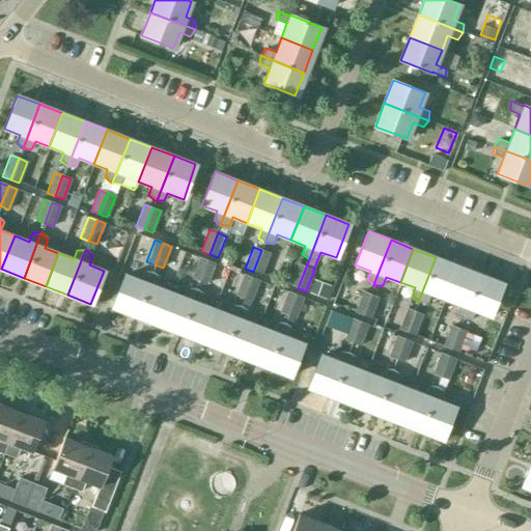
[(270,253),(261,250),(253,272),(261,275),(270,253)]
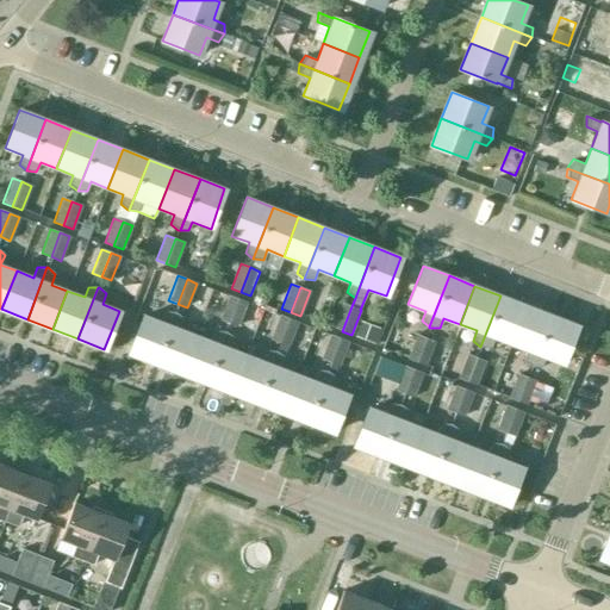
[(228,324),(237,299),(228,296),(218,321),(228,324)]
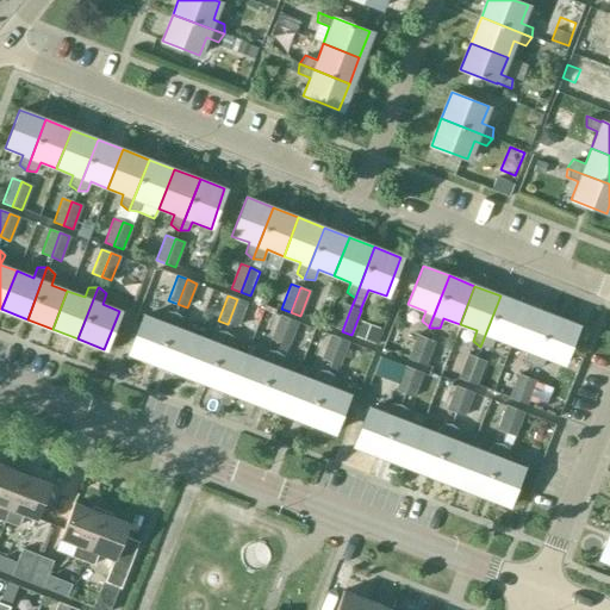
[(500,296),(480,347),(490,348),(495,337),(510,343),(526,305),(500,296)]
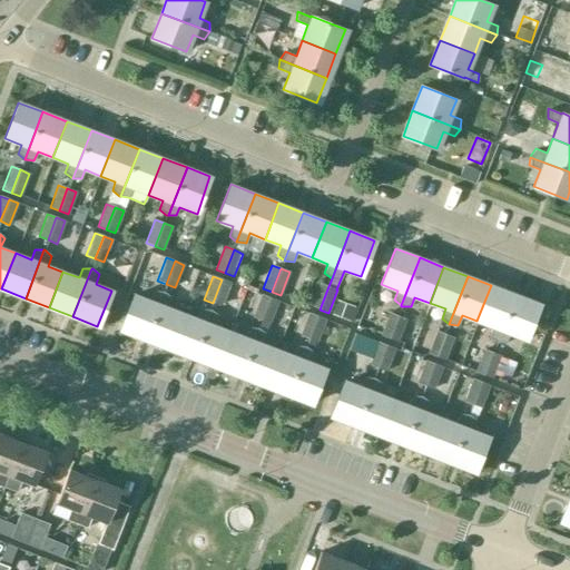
[(231,283),(222,279),(213,303),(222,306),(231,283)]
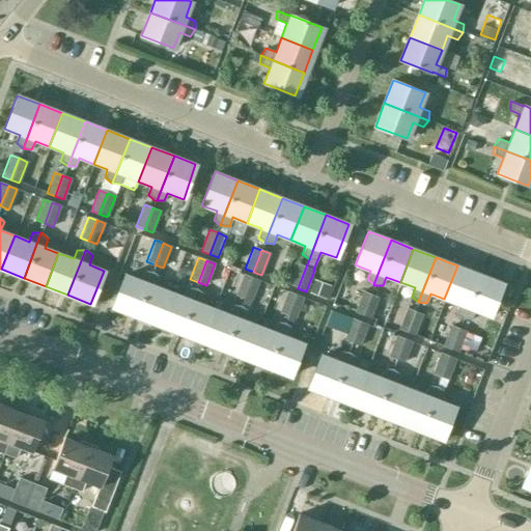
[(288,285),(298,288),(306,267),(297,263),(288,285)]
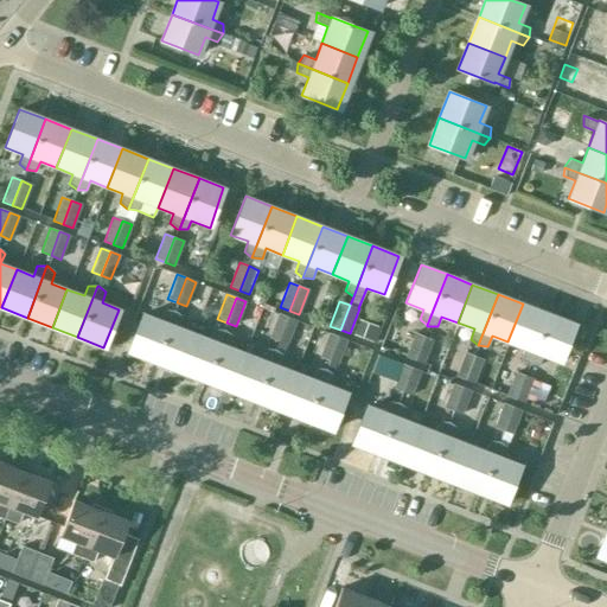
[(523,304),(508,342),(524,349),(521,358),(528,365),(548,313),(523,304)]
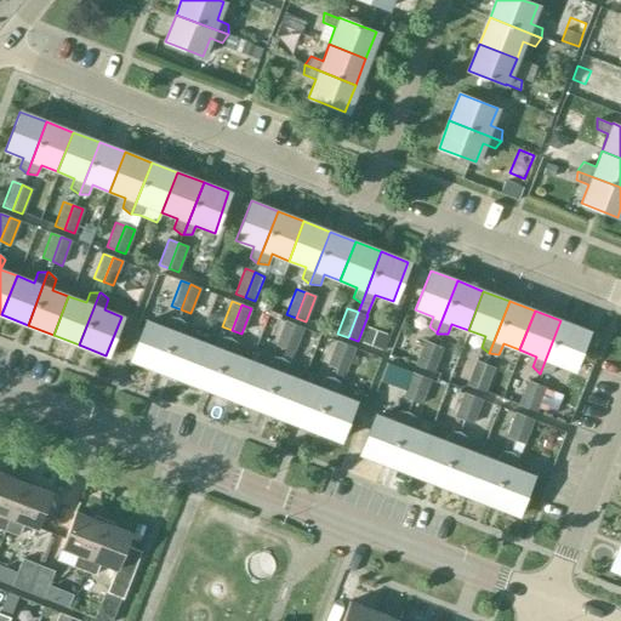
[(157,370),(177,318),(167,318),(163,328),(146,320),(130,359),(157,370)]
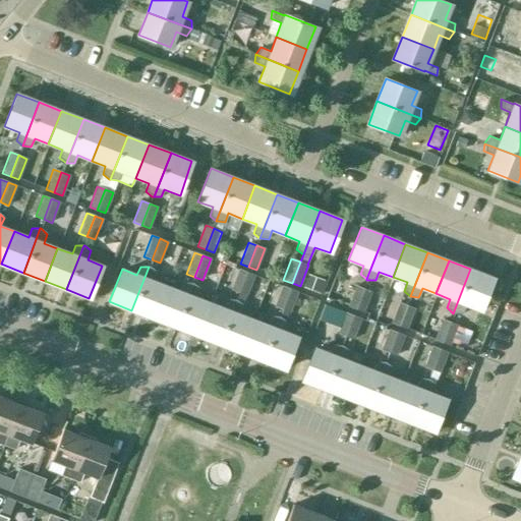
[(154,319),(166,286),(153,281),(156,272),(150,267),(149,267),(131,310),(154,319)]
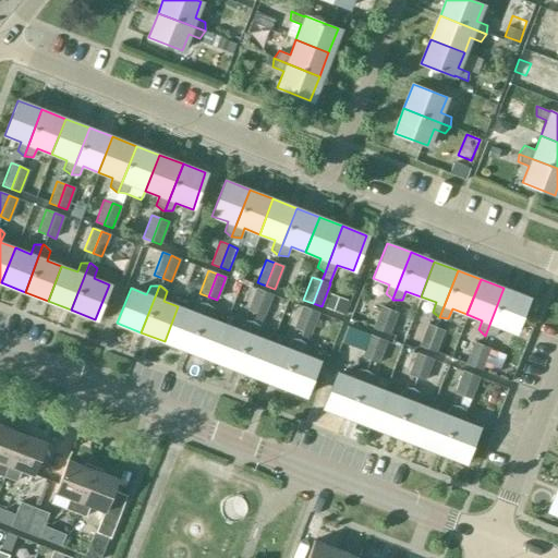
[(246,311),(255,314),(264,291),(255,288),(246,311)]
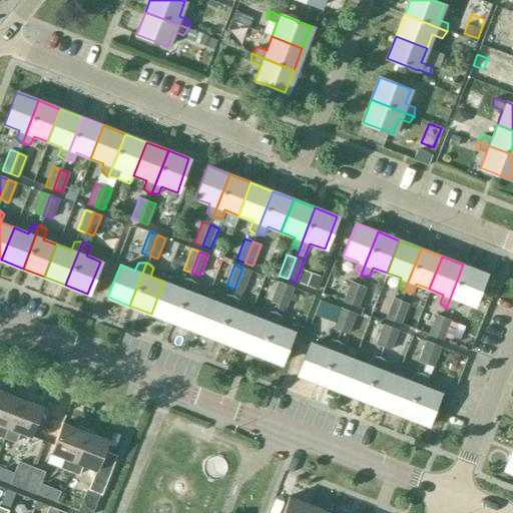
[(463,265),(446,309),(447,309),(455,310),(459,301),(473,306),(485,274),(463,265)]
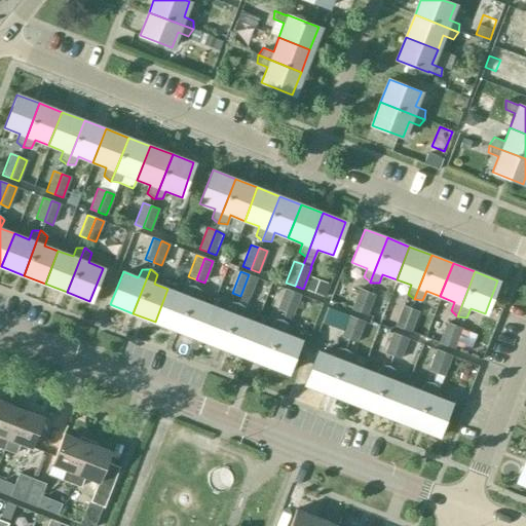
[(249,274),(240,296),(249,299),(257,277),(249,274)]
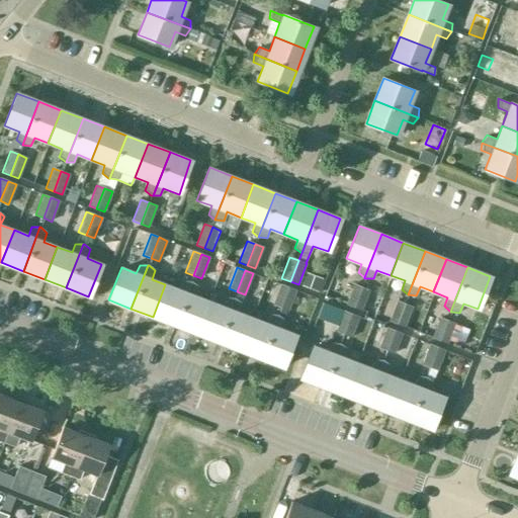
[(306,272),(300,285),(315,291),(321,278),(306,272)]
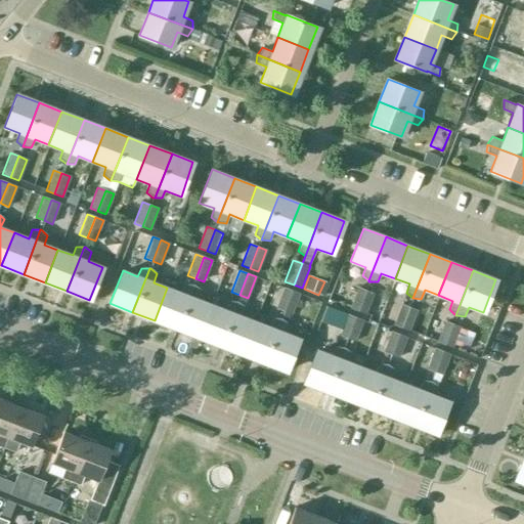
[(176,329),(193,285),(184,285),(181,293),(167,288),(155,320),(176,329)]
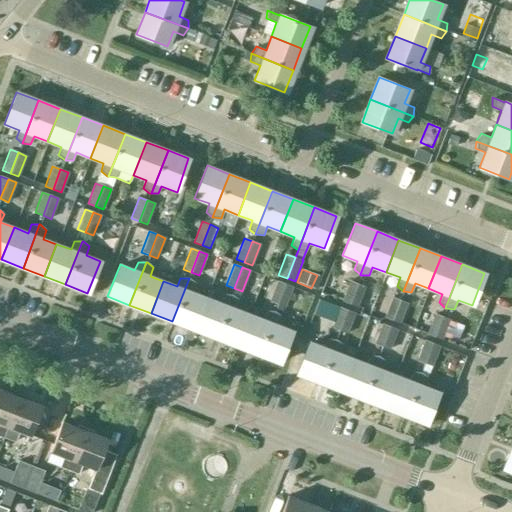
[(193,330),(206,297),(192,292),(195,284),(189,279),(189,278),(172,321),(193,330)]
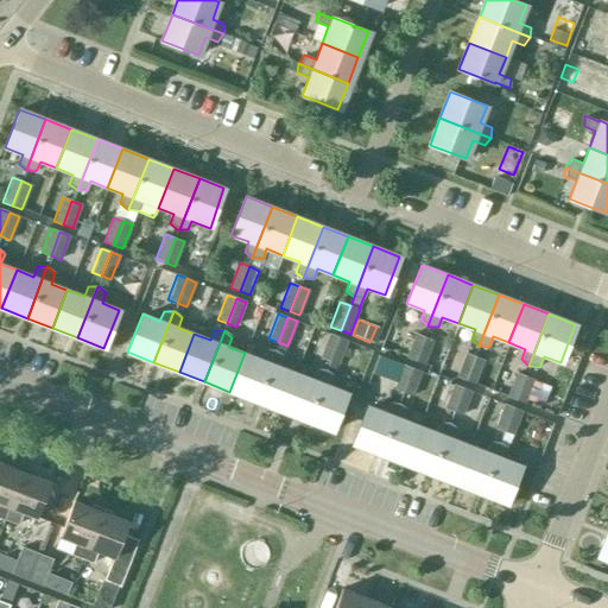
[(405,358),(415,361),(424,337),(415,333),(405,358)]
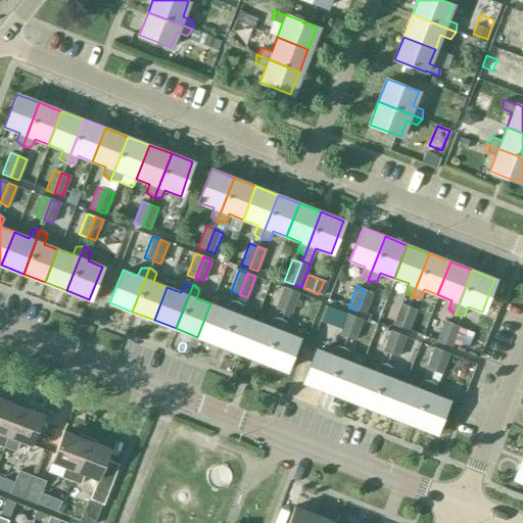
[(274,307),(282,311),(290,290),(282,287),(274,307)]
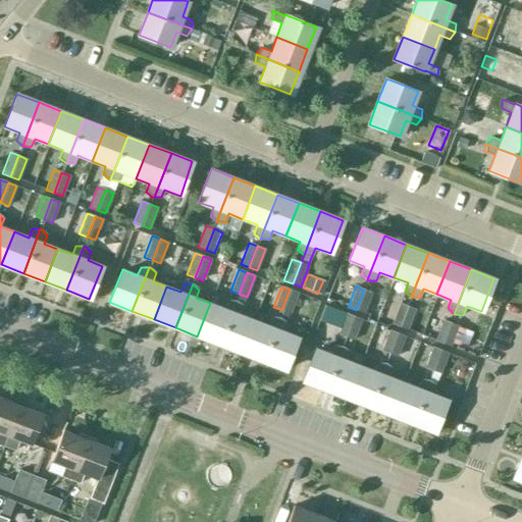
[(290,290),(281,310),(290,314),(298,293),(290,290)]
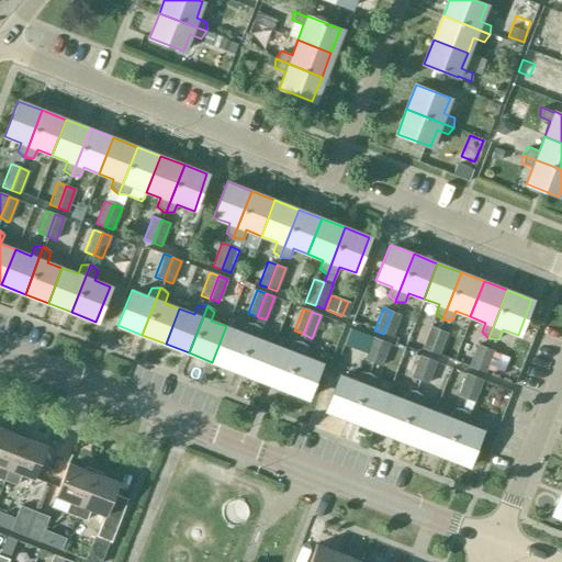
[(392,312),(383,334),(392,337),(401,315),(392,312)]
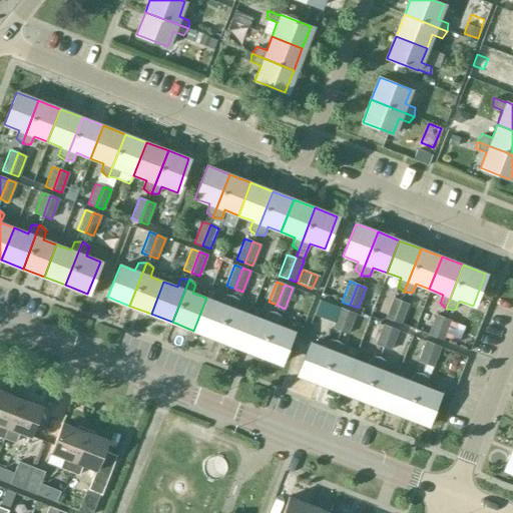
[(379,291),(373,308),(385,312),(391,296),(379,291)]
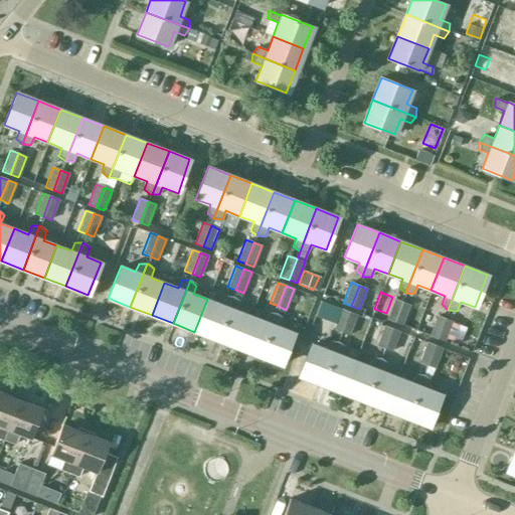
[(216,340),(232,297),(224,297),(220,305),(207,299),(194,332),(216,340)]
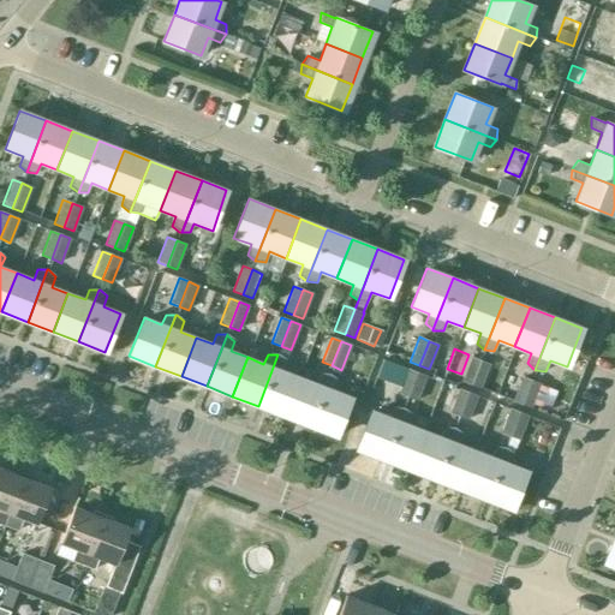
[(284,416),(298,377),(281,371),(286,360),(278,354),(258,406),(284,416)]
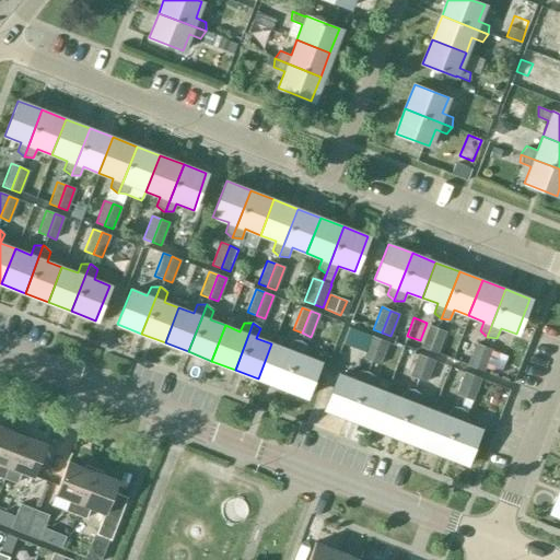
[(420,348),(428,351),(436,328),(428,325),(420,348)]
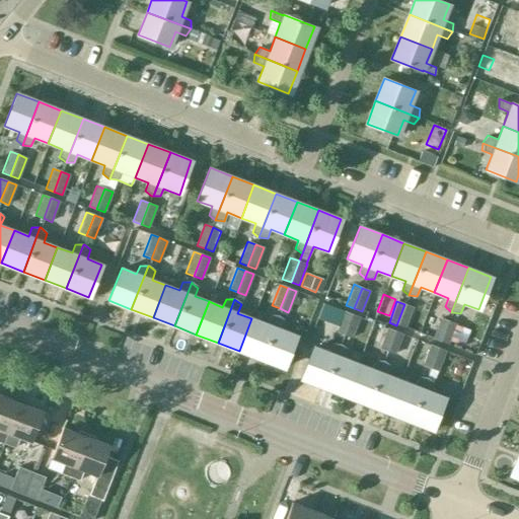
[(404,304),(396,325),(404,328),(413,307),(404,304)]
